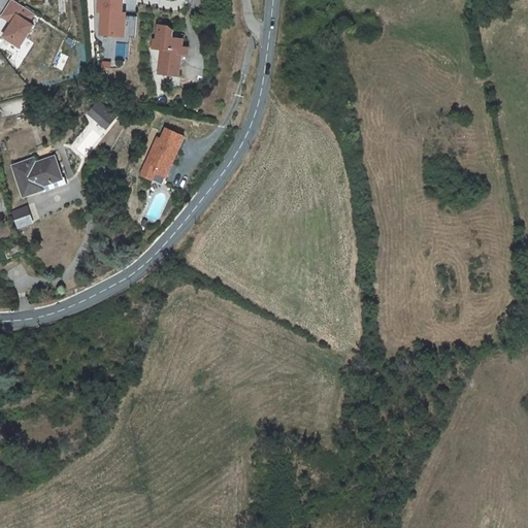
[(11,0),(1,17),(12,24),(4,37),(21,47),(34,26),(30,23),(35,14),(12,0),(11,0)]
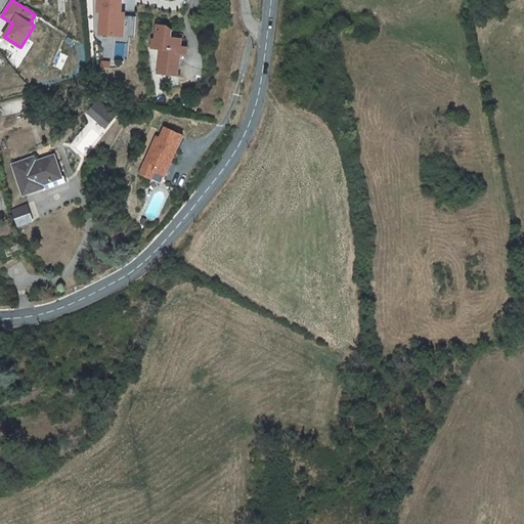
[(120,0),(95,0),(95,13),(99,13),(98,36),(133,37),(134,16),(123,16),(123,14),(120,13),(120,0)]
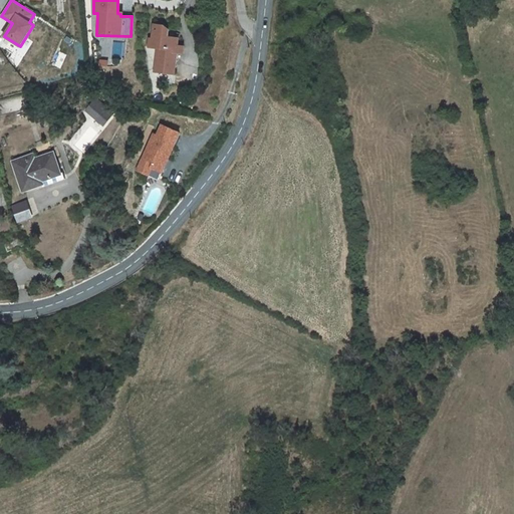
[(176,49),(178,39),(162,37),(163,26),(153,25),(151,39),(148,39),(147,47),(156,49),(153,73),(173,75),(175,58),(176,49)]
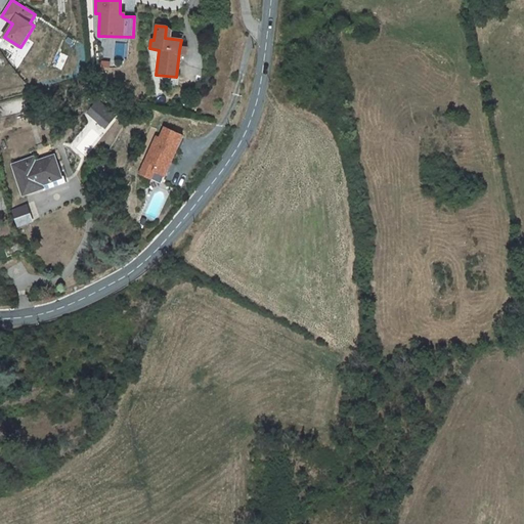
[(95,103),(87,113),(96,120),(104,111),(95,103)]
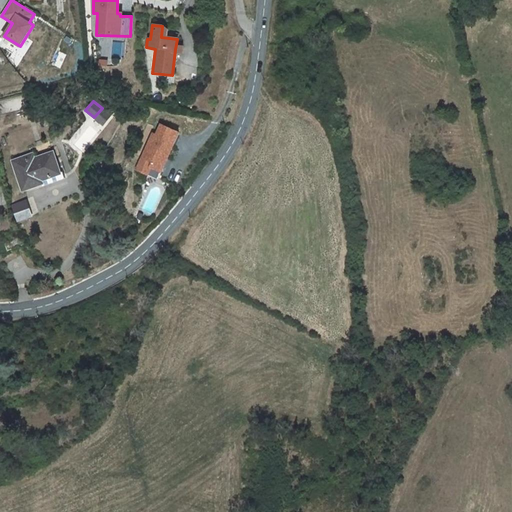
[(111,115),(102,108),(94,117),(103,125),(111,115)]
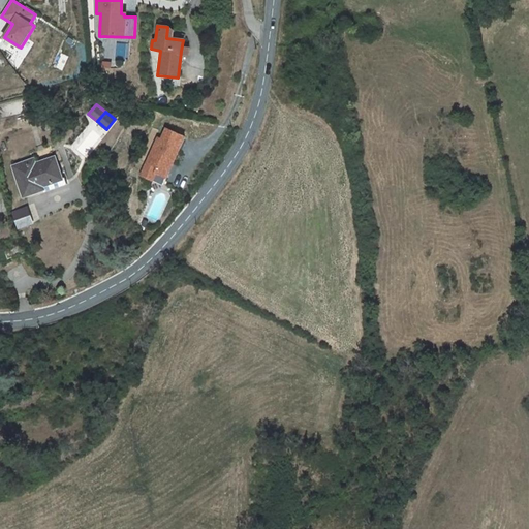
[(154,142),(139,176),(162,185),(165,177),(162,176),(168,161),(172,162),(183,136),(164,129),(158,143),(154,142)]
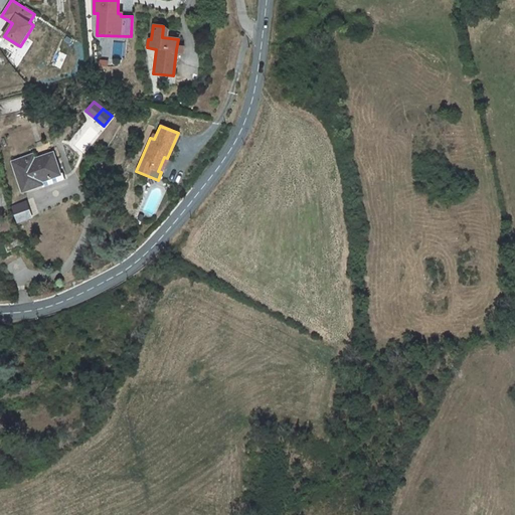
[(31,152),(12,158),(21,188),(41,181),(42,184),(63,177),(61,171),(59,171),(52,150),(32,157),(31,152)]
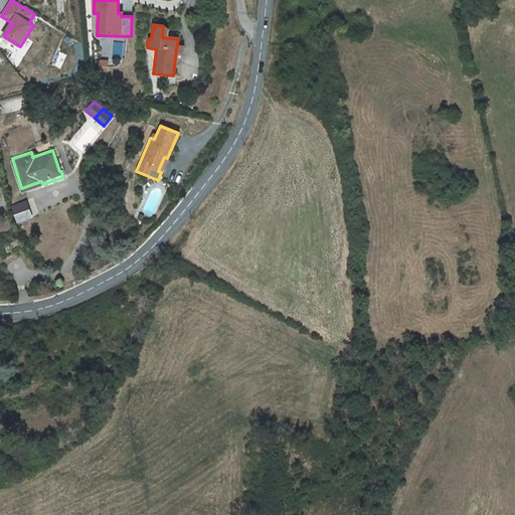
[(41,181),(21,188),(23,193),(43,187),(42,184),(41,181)]
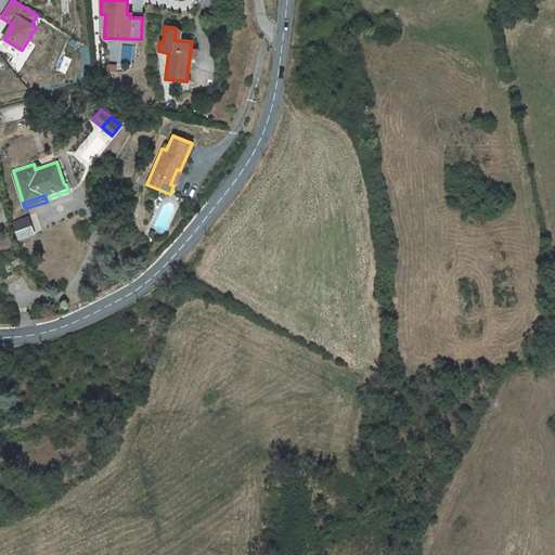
[(29,219),(13,224),(18,240),(35,234),(29,219)]
